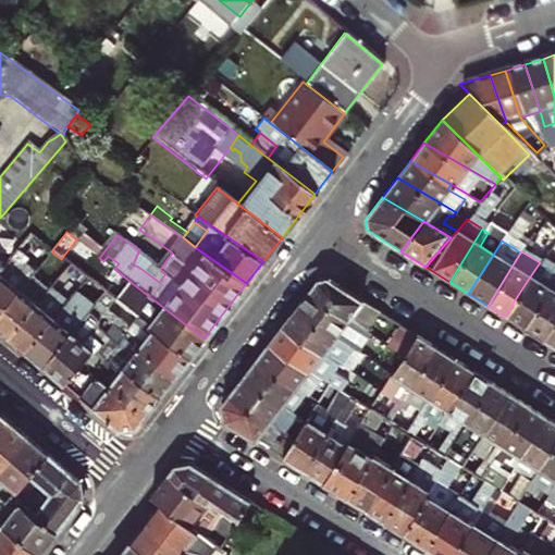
[(3,264),(0,269),(0,310),(29,276),(34,271),(13,254),(3,264)]
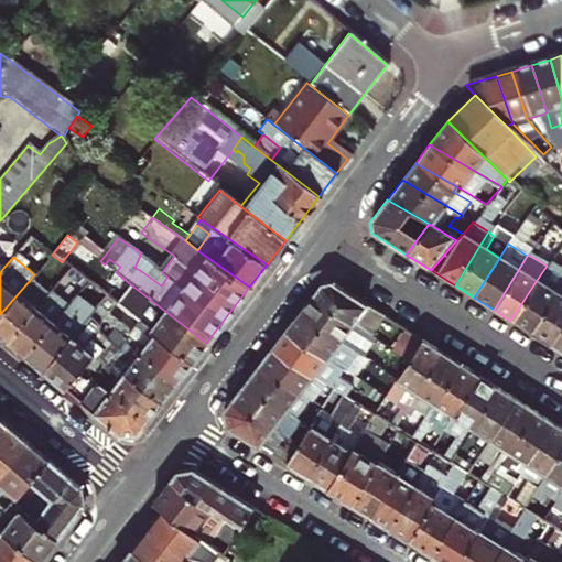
[(530,333),(561,281),(561,261),(558,268),(549,262),(547,266),(535,283),(510,321),(530,333)]
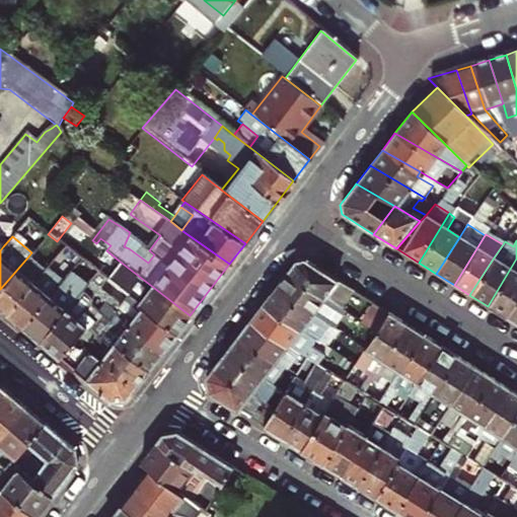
[(0,309),(7,315),(44,272),(27,257),(0,289),(0,309)]
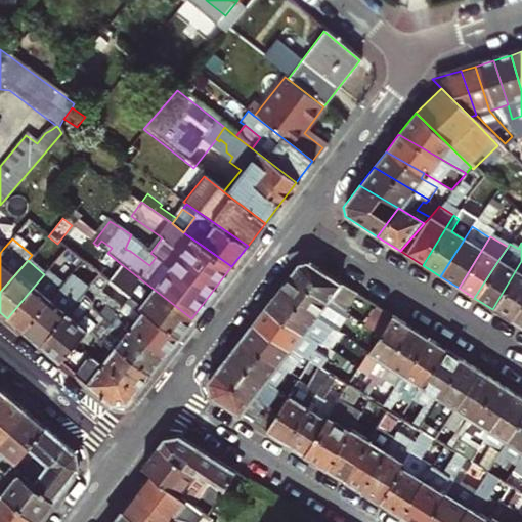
[(510,319),(521,299),(521,261),(492,309),(510,319)]
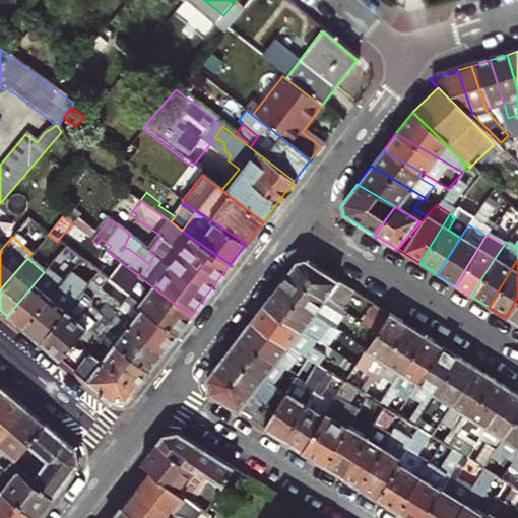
[(190,316),(119,261),(105,279),(176,334),(190,316)]
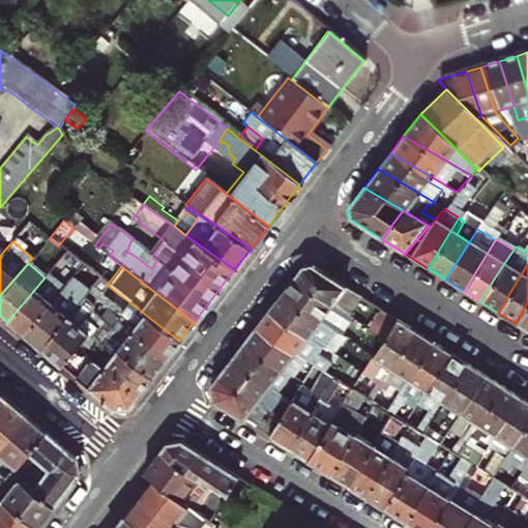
[(302,267),(292,280),(346,314),(358,298),(310,267),(302,267)]
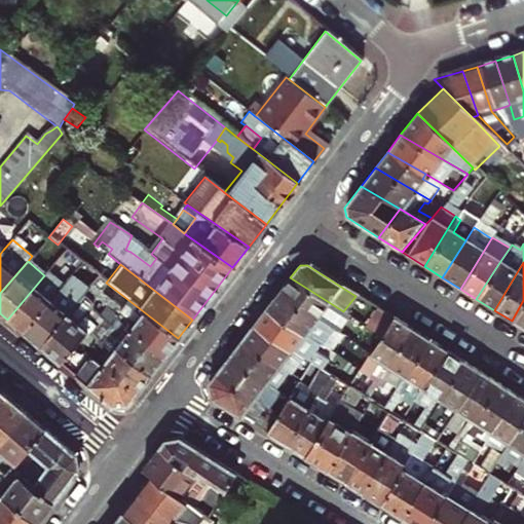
[(61,289),(44,275),(7,320),(24,333),(61,289)]
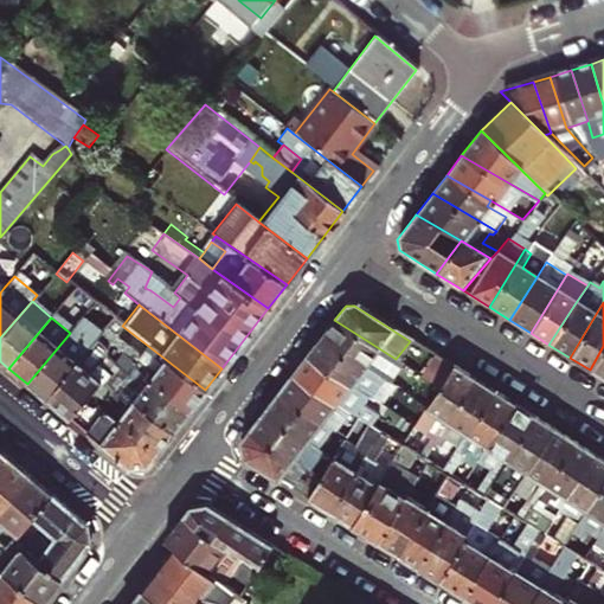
[(27,384),(45,399),(90,346),(101,334),(82,319),(70,333),(27,384)]
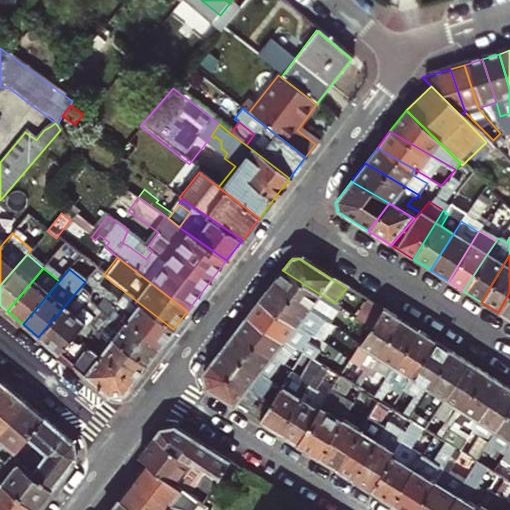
[(96,269),(89,276),(98,283),(92,290),(103,299),(107,295),(117,303),(112,309),(159,346),(173,329),(103,275),(96,269)]
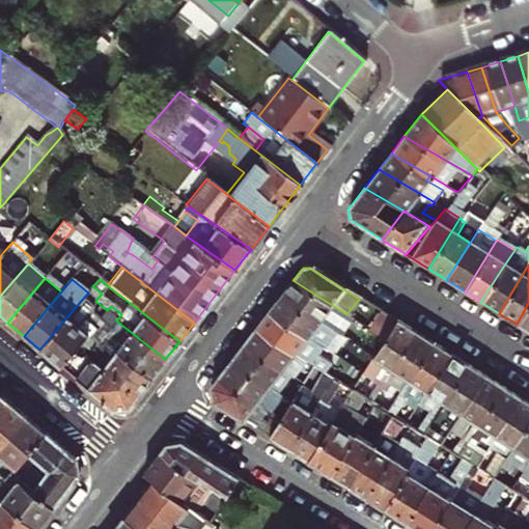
[(346,314),(293,280),(280,296),(335,332),(340,335),(352,317),(346,314)]
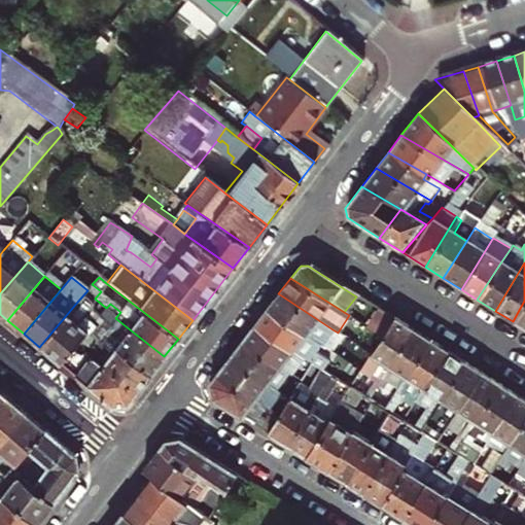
[(91,311),(99,318),(109,326),(101,338),(149,376),(164,356),(115,318),(120,312),(110,304),(106,308),(95,299),(101,291),(92,284),(88,290),(78,301),(91,311)]
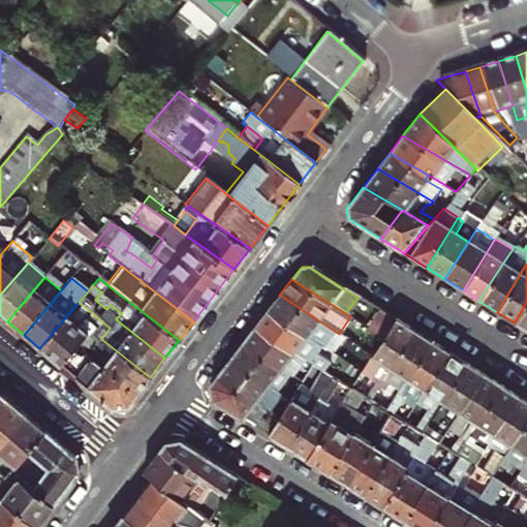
[(322,347),(334,331),(279,295),(267,312),(322,347)]
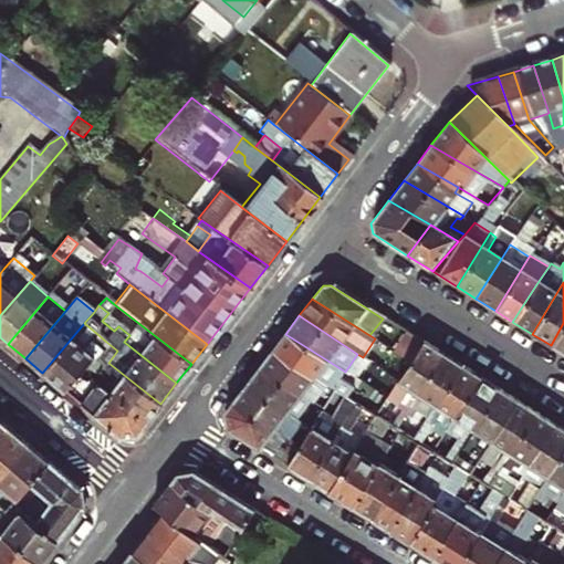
[(82,351),(97,334),(84,323),(42,373),(64,392),(76,376),(84,367),(91,359),(82,351)]
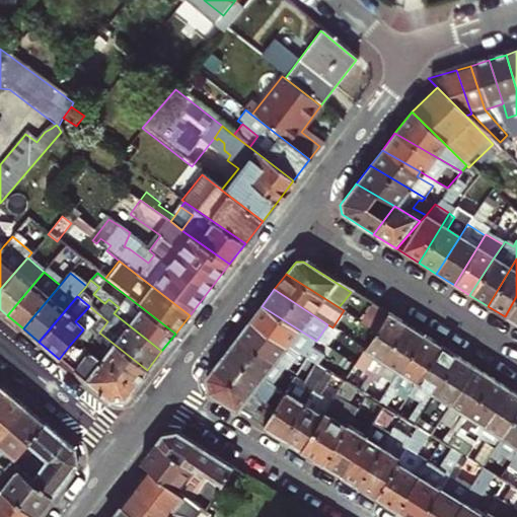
[(516,323),(516,296),(505,316),(516,323)]
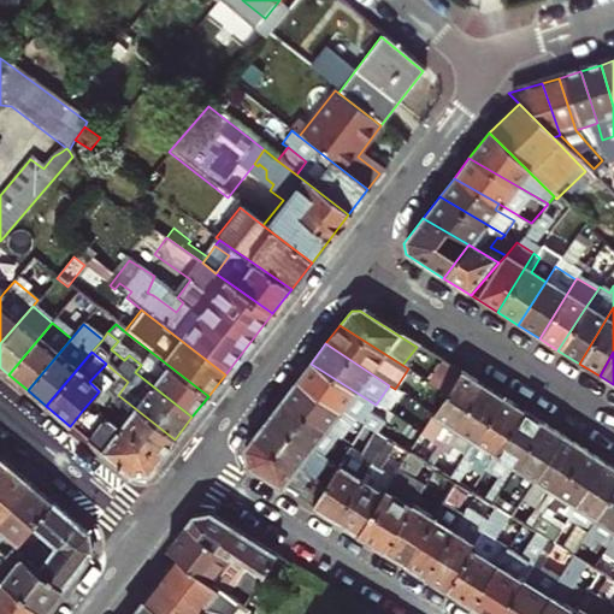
[(376,405),(311,364),(296,383),(355,420),(360,423),(362,425),(371,430),(376,434),(381,425),(367,417),(376,405)]
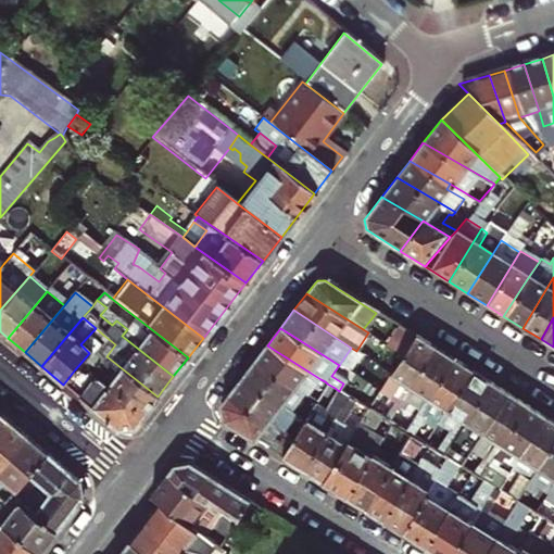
[(414,337),(401,328),(389,347),(402,355),(414,337)]
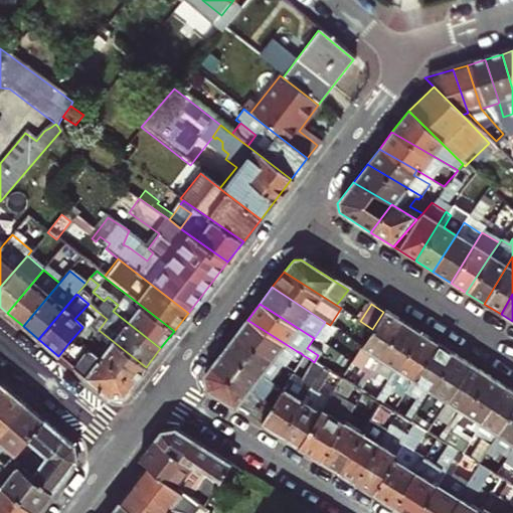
[(76,334),(69,342),(79,349),(82,345),(133,383),(146,367),(99,330),(107,319),(97,311),(82,327),(94,336),(89,343),(76,334)]
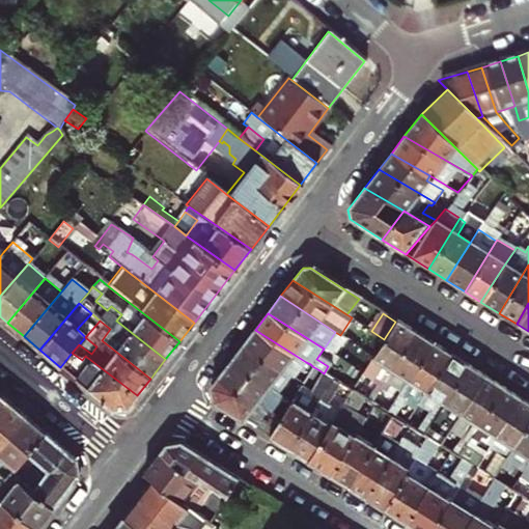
[(384,339),(373,357),(365,370),(383,382),(414,333),(395,322),(384,339)]
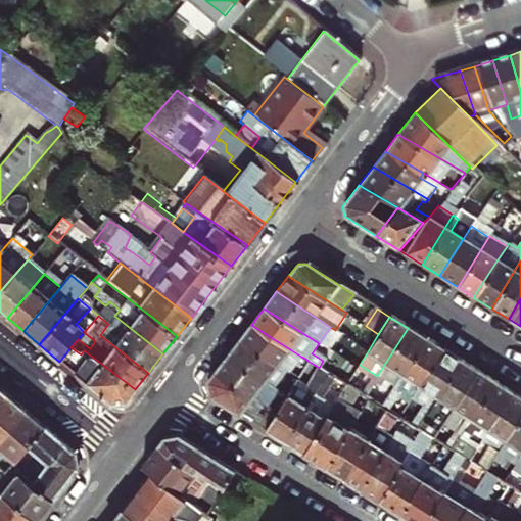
[(238,340),(277,365),(294,376),(299,369),(295,367),(301,357),(251,325),(238,340)]
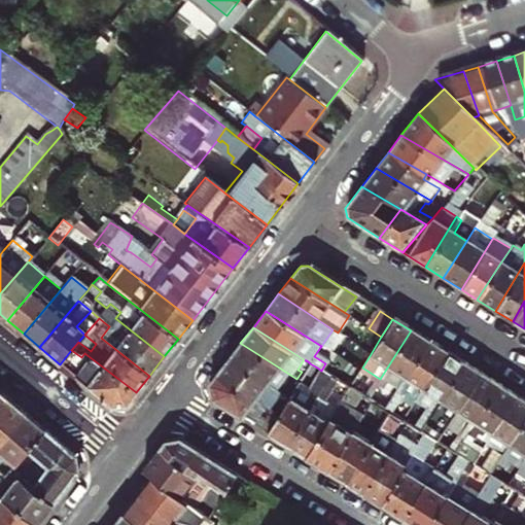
[(427,341),(411,330),(380,379),(396,389),(427,341)]
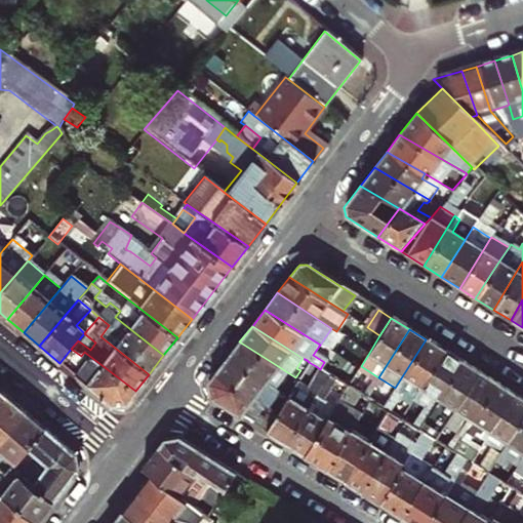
[(443,351),(426,339),(395,388),(391,395),(383,408),(389,411),(402,391),(413,398),(443,351)]
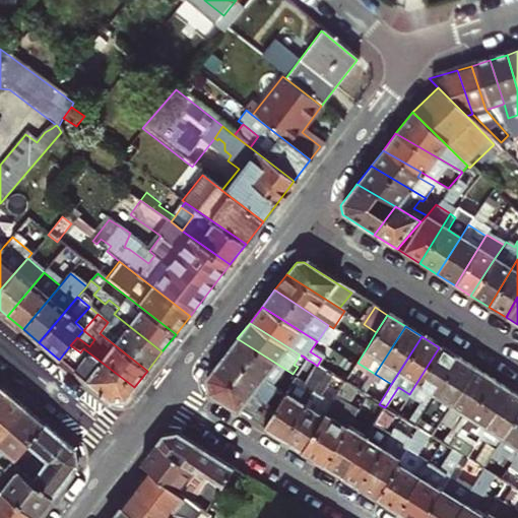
[(262,379),(275,363),(237,338),(224,354),(262,379)]
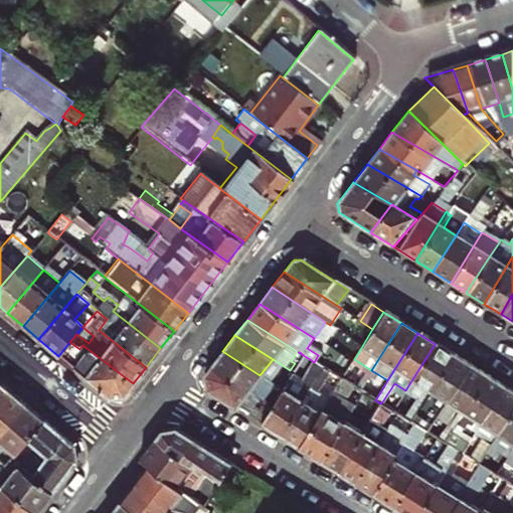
[(362,346),(352,340),(342,356),(352,362),(354,359),(362,346)]
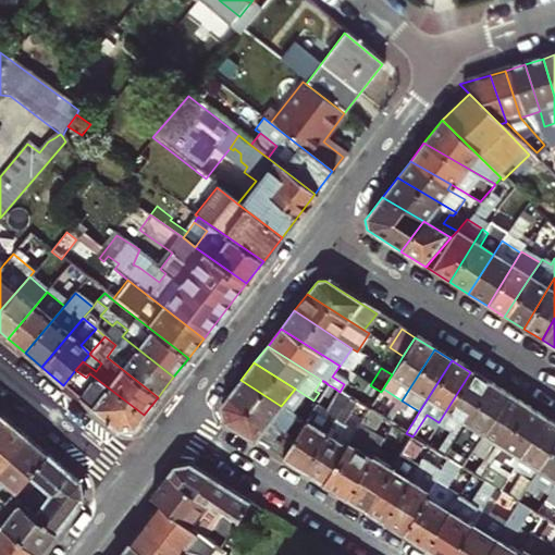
[(86,378),(75,370),(63,385),(116,431),(133,430),(144,415),(89,373),(86,378)]
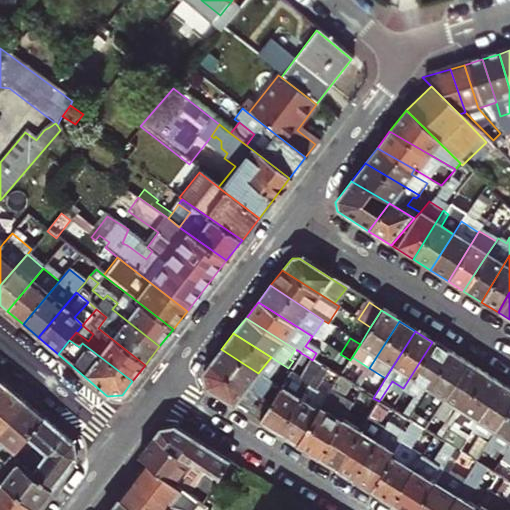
[(407,419),(449,352),(432,342),(403,388),(402,389),(410,394),(399,414),(407,419)]
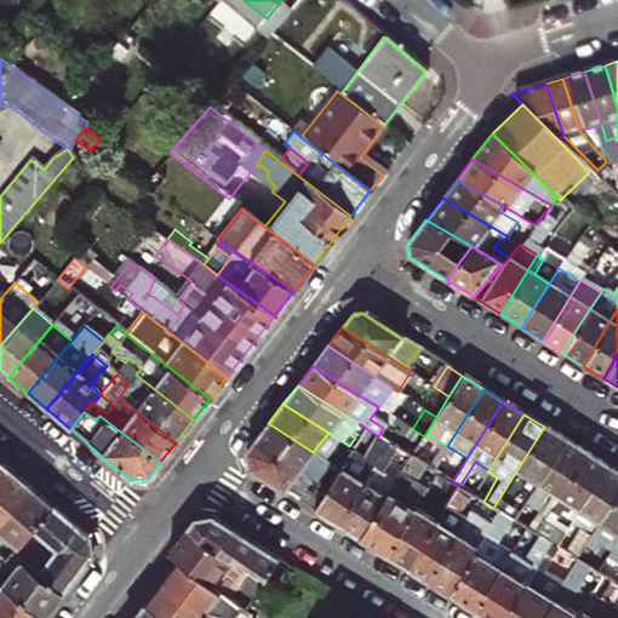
[(313,452),(268,423),(253,442),(316,482),(330,463),(313,452)]
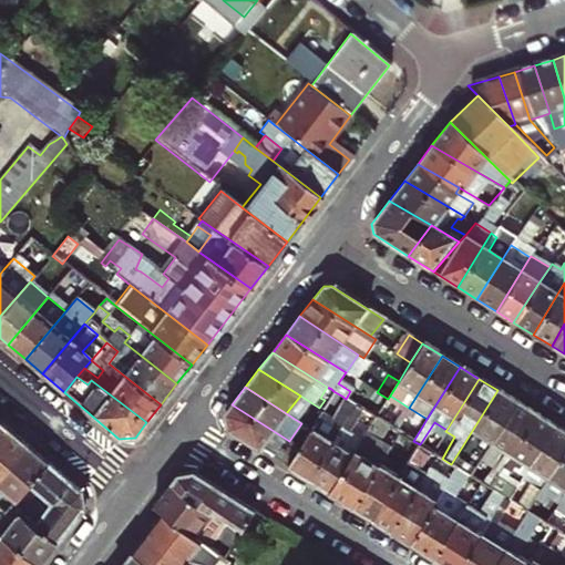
[(320,398),(325,400),(331,389),(327,387),(320,398)]
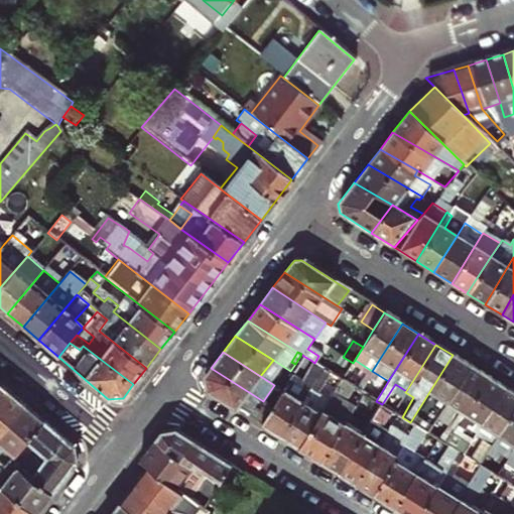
[(470,366),(453,355),(410,422),(416,426),(419,428),(431,409),(439,414),(439,413),(446,402),(470,366)]
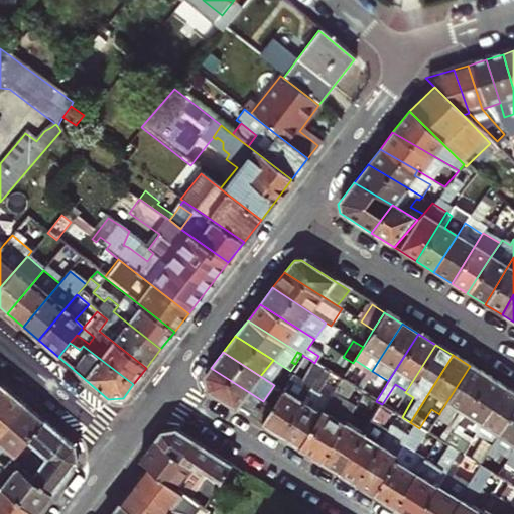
[(282,389),(271,406),(260,424),(281,437),(325,369),(314,363),(310,360),(303,370),(297,366),(293,373),(282,389)]
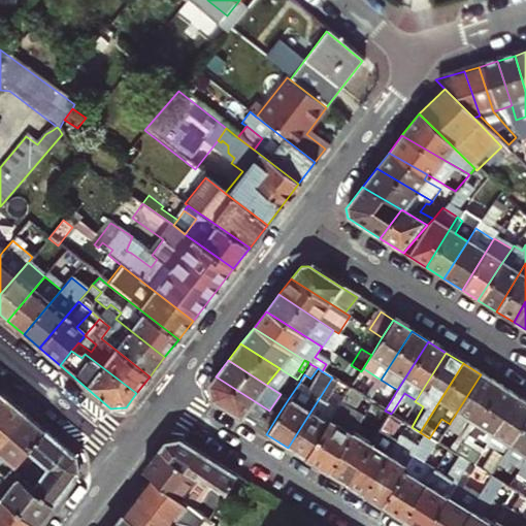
[(481,374),(457,412),(475,423),(498,386),(481,374)]
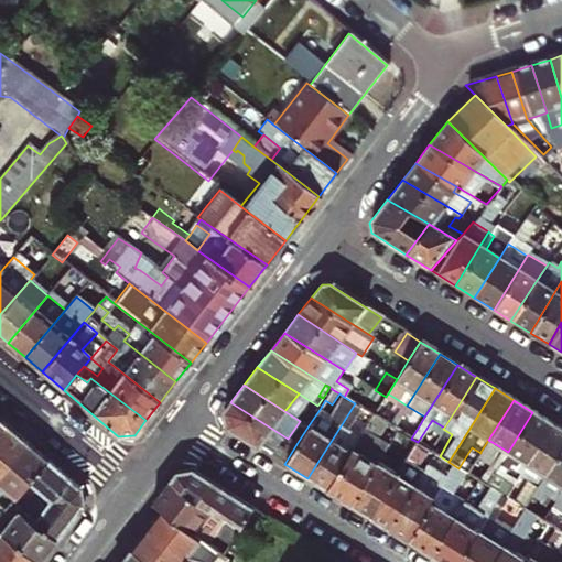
[(296,444),(288,439),(230,402),(223,411),(226,428),(284,464),(296,444)]
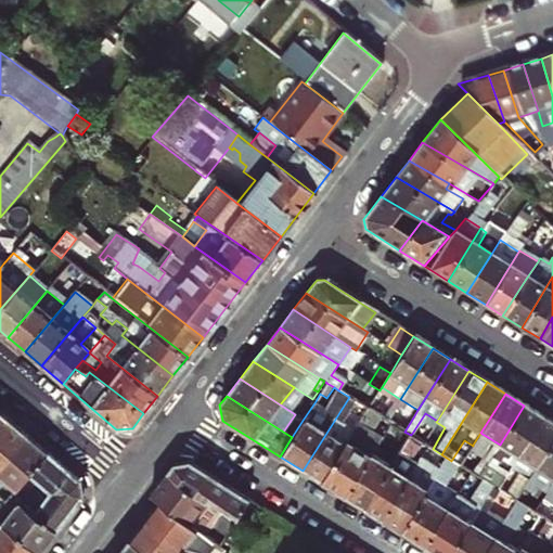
[(303,471),(322,483),(360,421),(347,413),(355,400),(349,397),(303,471)]
